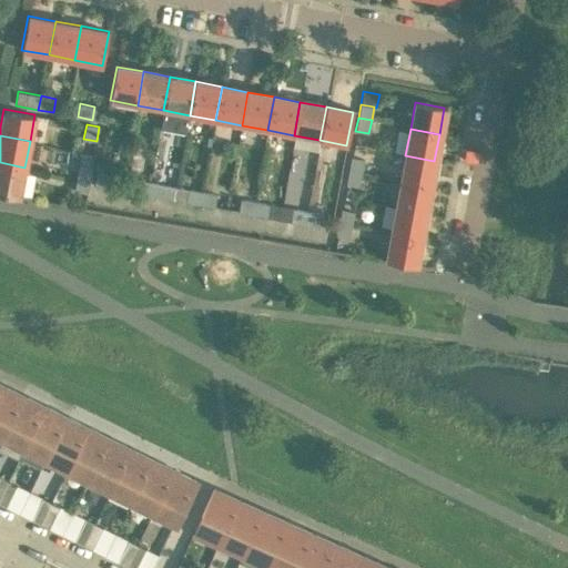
[(429,186),(434,161),(405,155),(403,169),(389,166),(387,178),(401,180),(401,181),(429,186)]
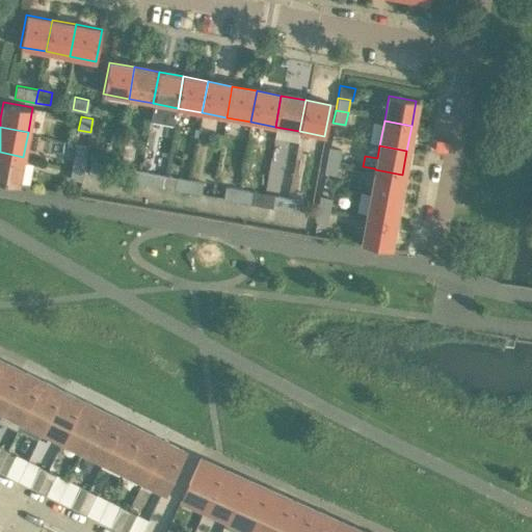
[(328,147),(326,160),(339,162),(341,149),(328,147)]
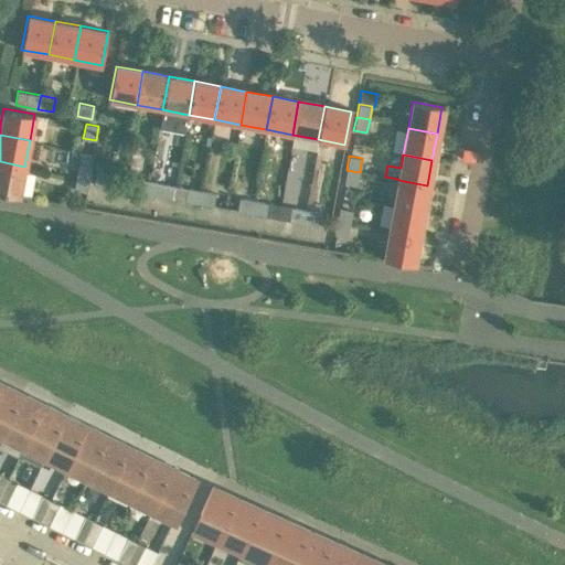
[(0,189),(20,193),(24,167),(0,161),(0,189)]
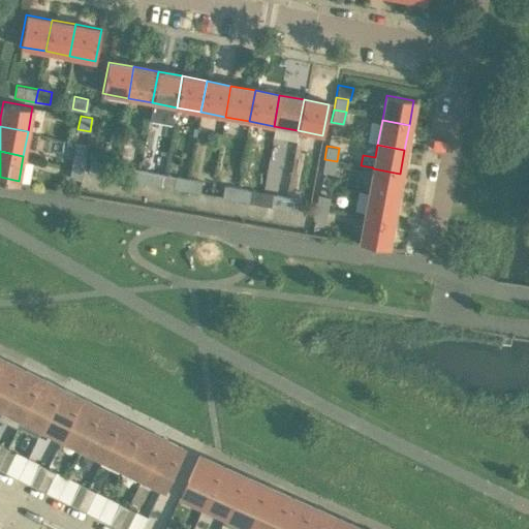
[(73,153),(71,165),(83,167),(85,155),(73,153)]
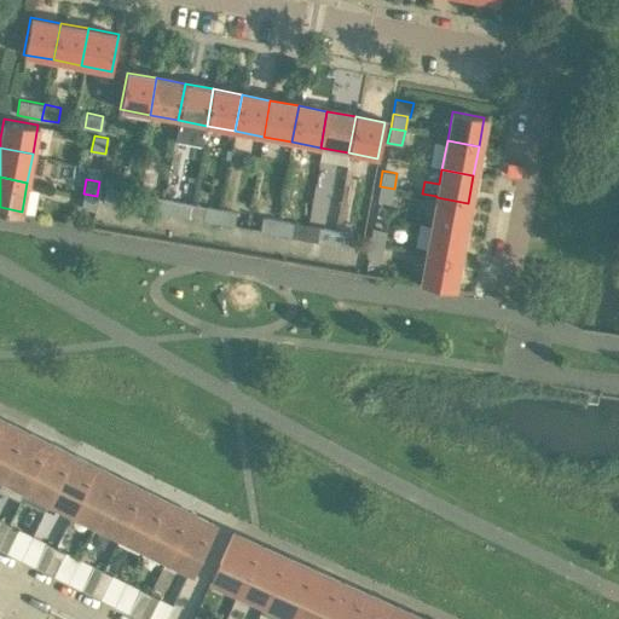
[(121,190),(105,186),(103,201),(119,204),(121,190)]
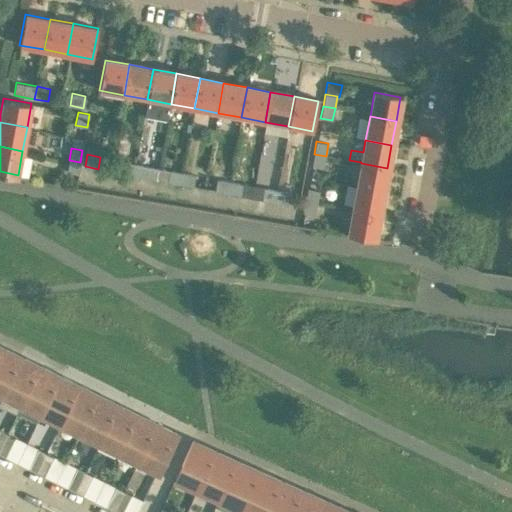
[(323,167),(326,156),(314,154),(311,165),(323,167)]
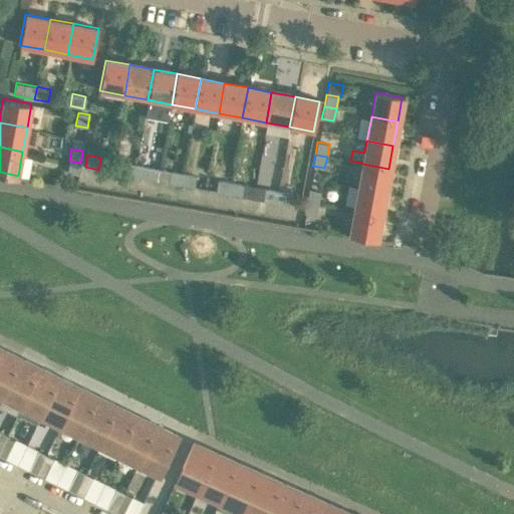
[(78,175),(80,163),(69,161),(66,173),(78,175)]
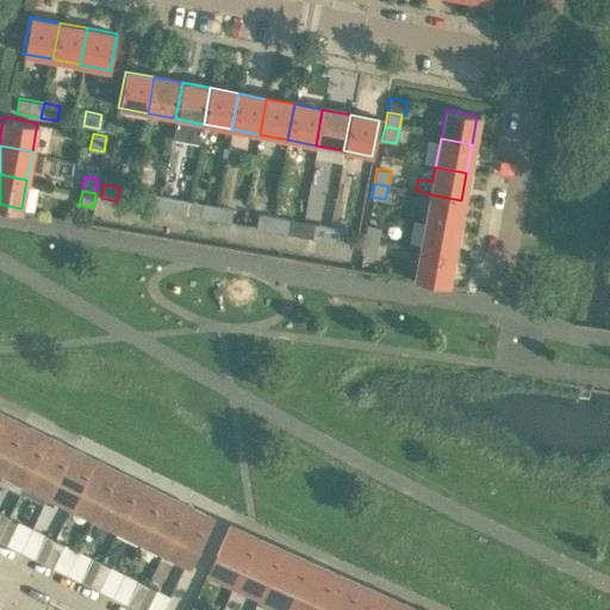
[(143,206),(159,209),(161,194),(145,192),(143,206)]
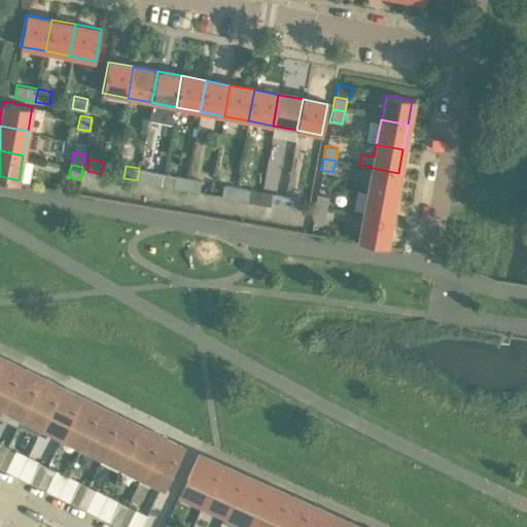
[(139,168),(137,180),(150,182),(152,171),(139,168)]
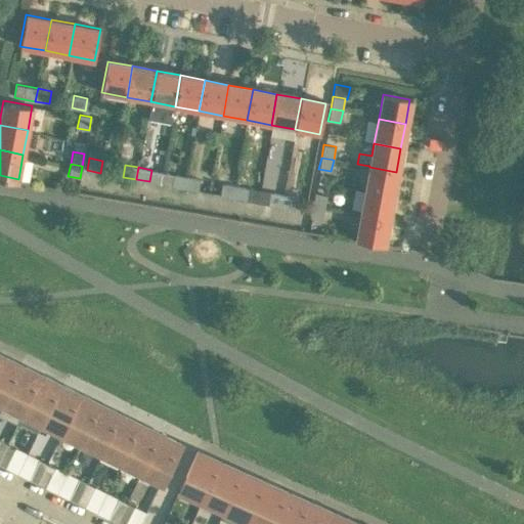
[(364,190),(391,195),(396,172),(369,167),(364,190)]
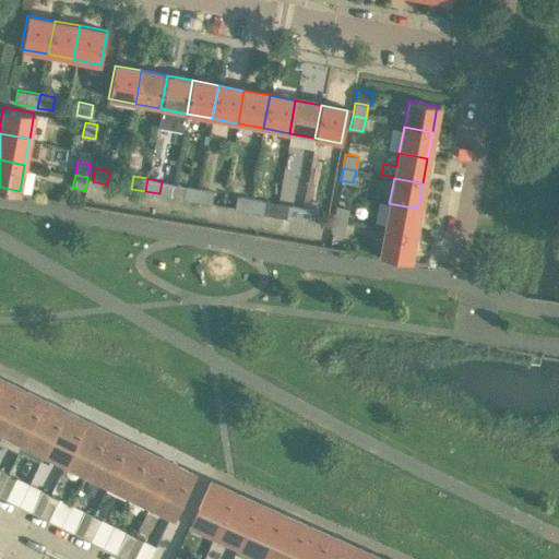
[(162,181),(159,193),(170,195),(173,182),(162,181)]
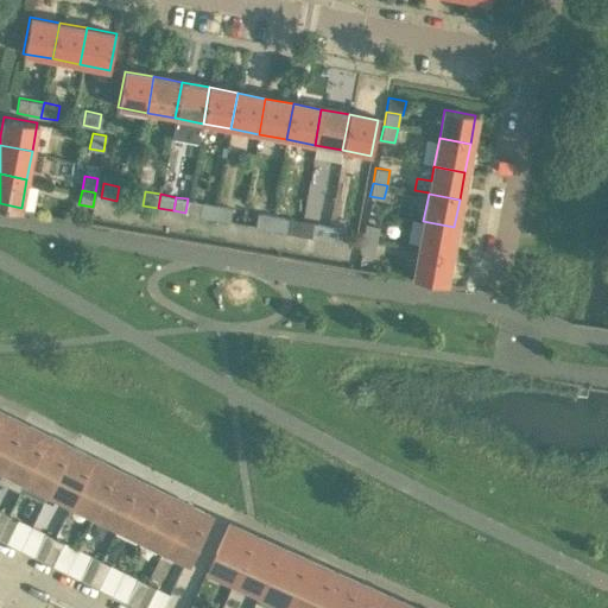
[(189,200),(187,214),(198,216),(201,202),(189,200)]
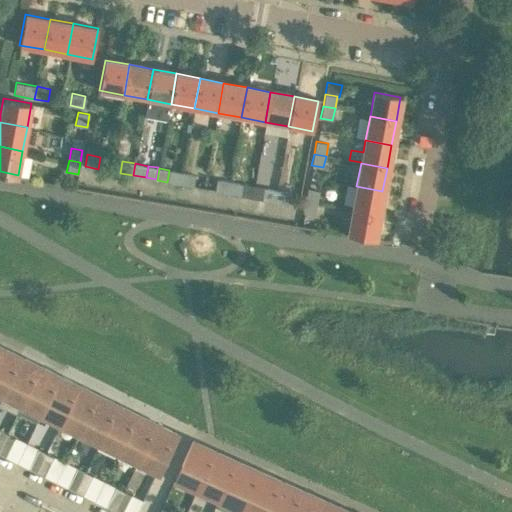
[(167,182),(180,184),(182,172),(169,170),(167,182)]
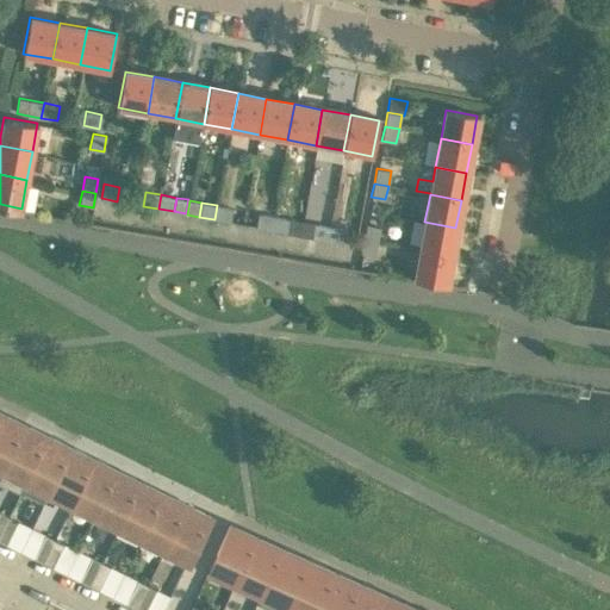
[(232,209),(217,205),(215,219),(230,223),(232,209)]
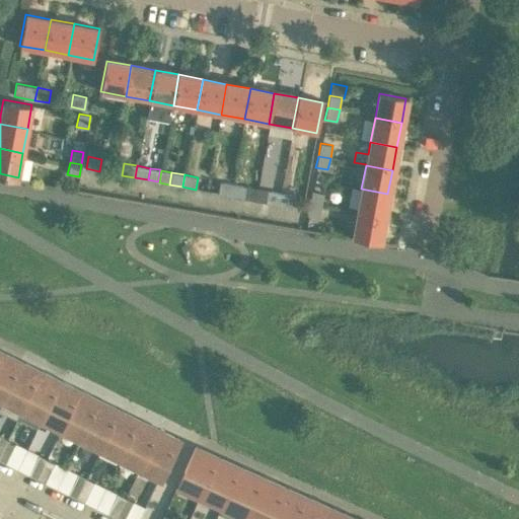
[(217,194),(232,196),(235,184),(220,181),(217,194)]
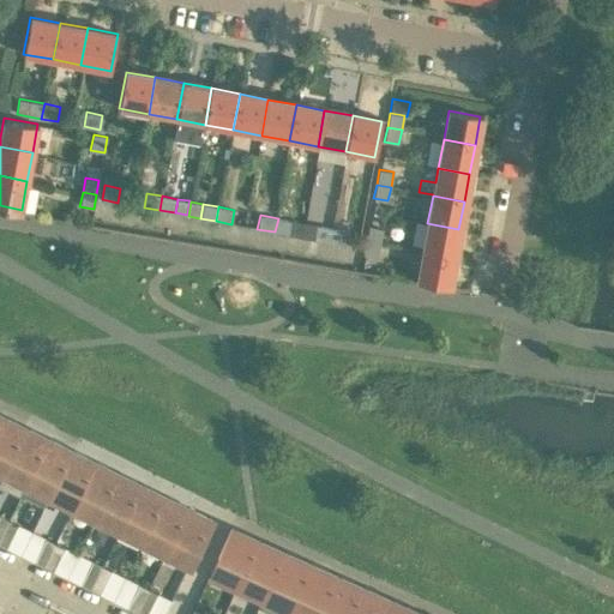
[(293,235),(301,238),(305,222),(296,221),(295,222),(278,218),(275,232),(293,235)]
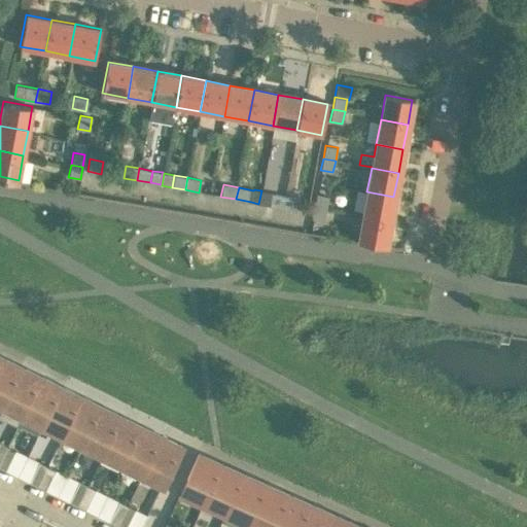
[(272,192),(261,190),(258,204),(283,208),(285,196),(272,192)]
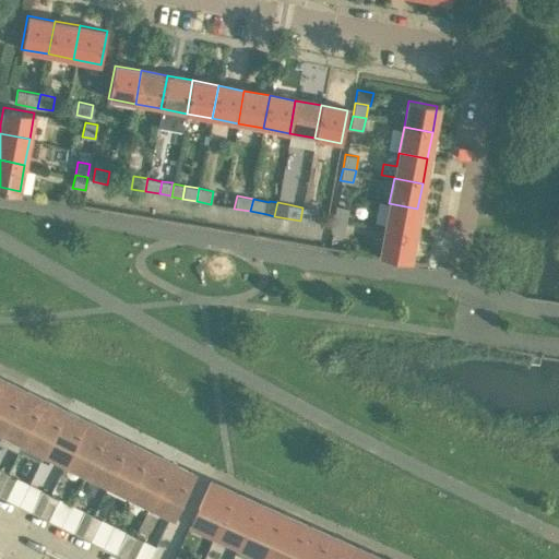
[(412,235),(417,209),(389,203),(384,229),(412,235)]
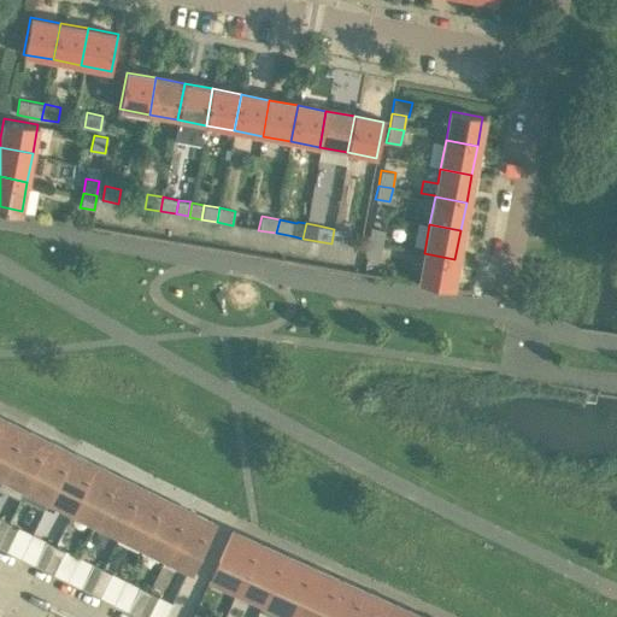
[(370,227),(368,241),(382,245),(385,230),(370,227)]
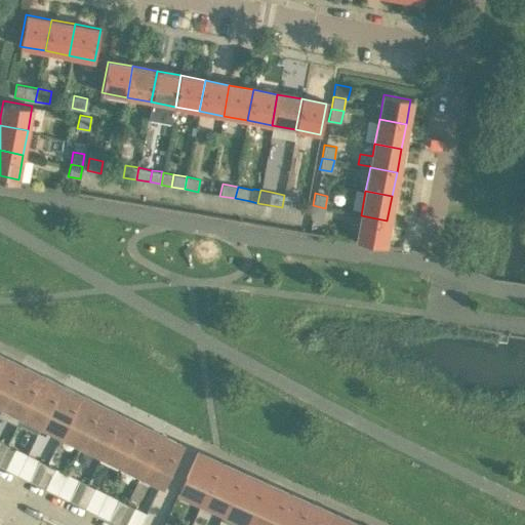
[(297,198),(284,195),(282,207),(294,209),(297,198)]
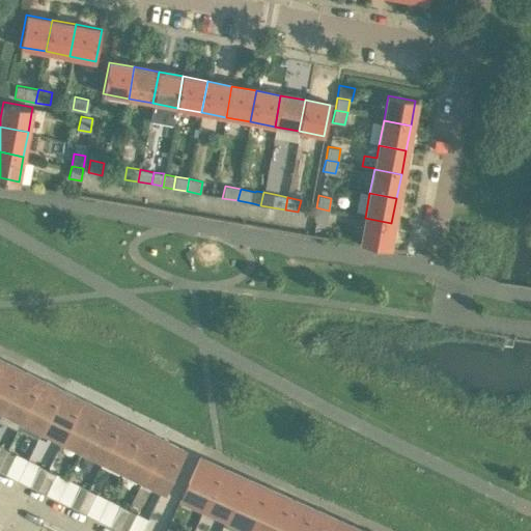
[(316,207),(314,220),(327,223),(329,211),(316,207)]
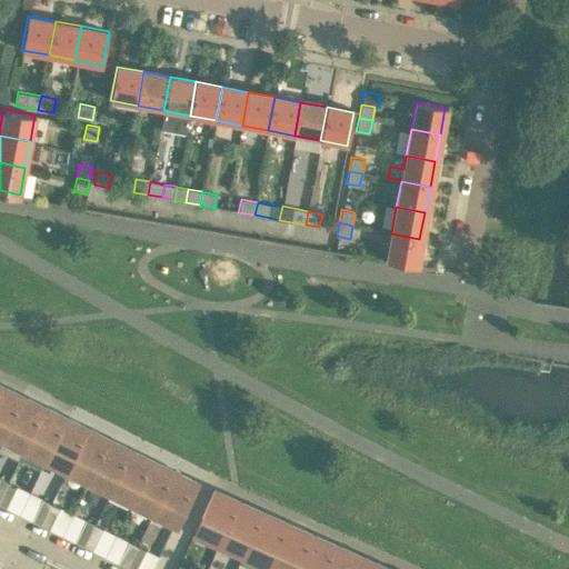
[(419,239),(391,233),(386,260),(415,266),(419,239)]
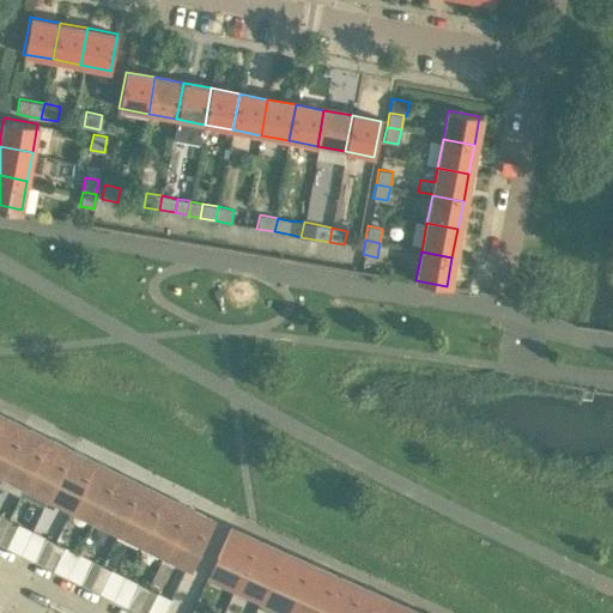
[(25,425),(2,413),(0,418),(0,467),(4,469),(25,425)]
